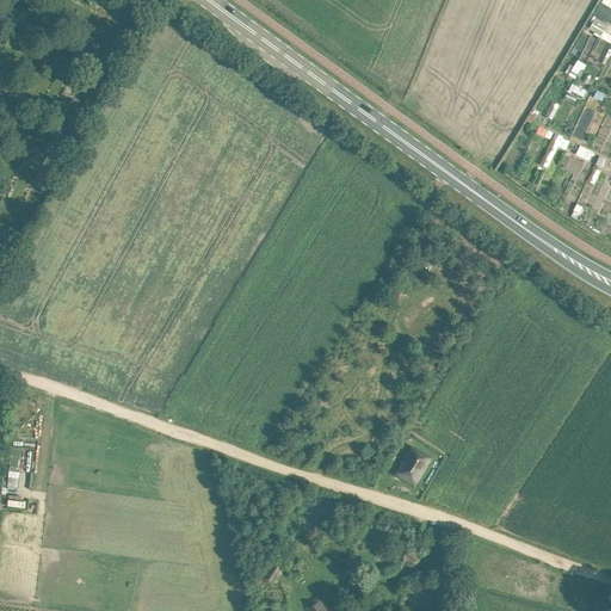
[(600,2),(593,16),(605,24),(608,22),(610,14),(610,8),(608,7),(600,2)]
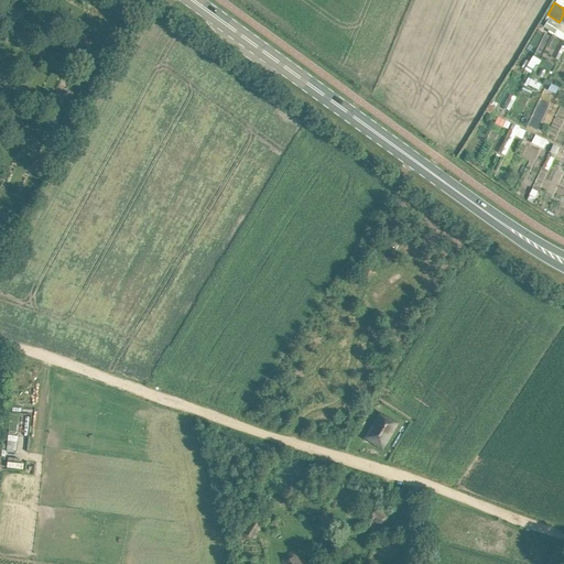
[(548,20),(543,28),(549,31),(554,34),(556,31),(559,26),(548,20)]
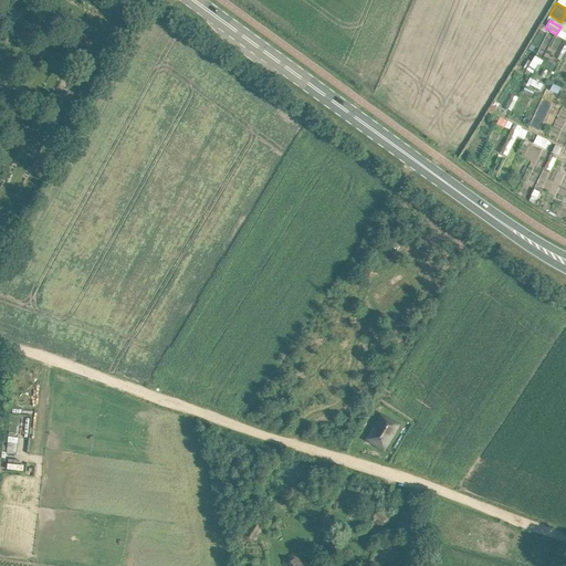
[(530,79),(526,84),(540,91),(543,85),(530,79)]
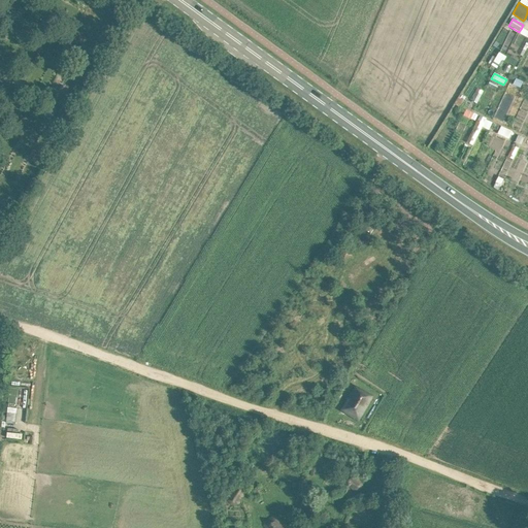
[(516,78),(514,85),(521,88),(523,81),(516,78)]
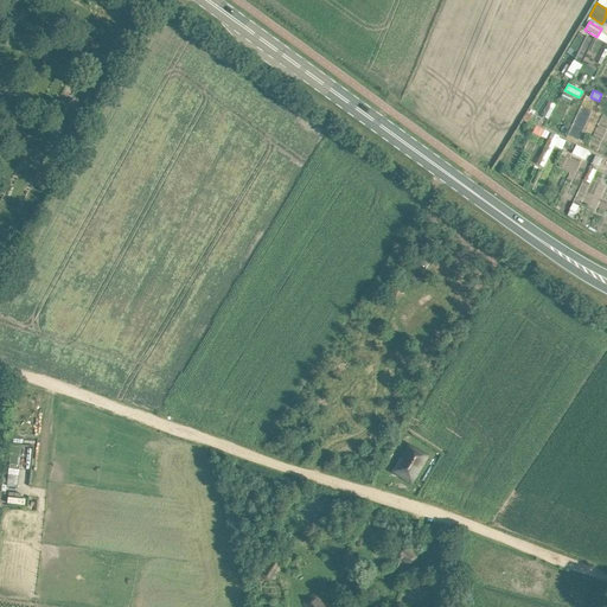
[(563,91),(560,98),(570,103),(574,97),(563,91)]
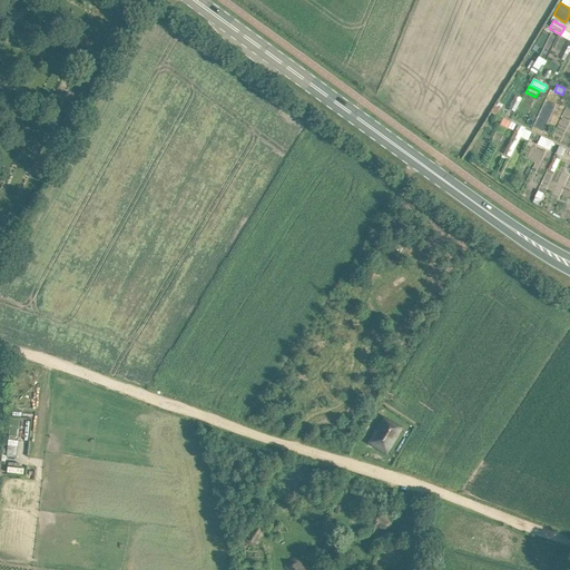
[(514,96),(508,108),(514,112),(521,99),(514,96)]
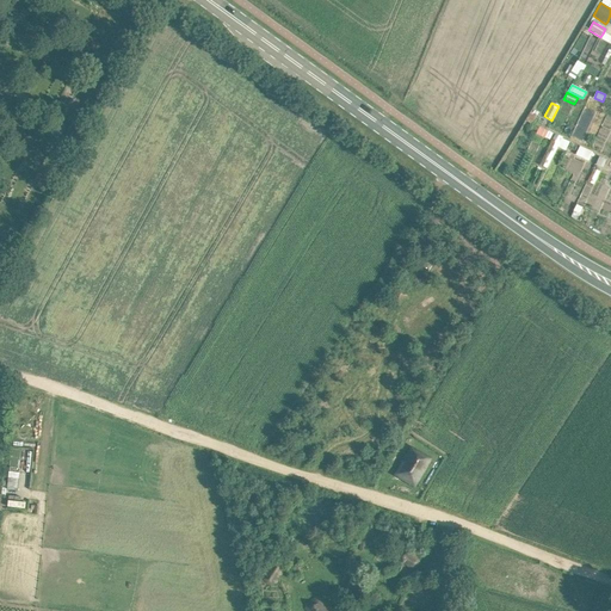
[(531,112),(525,122),(531,124),(536,115),(531,112)]
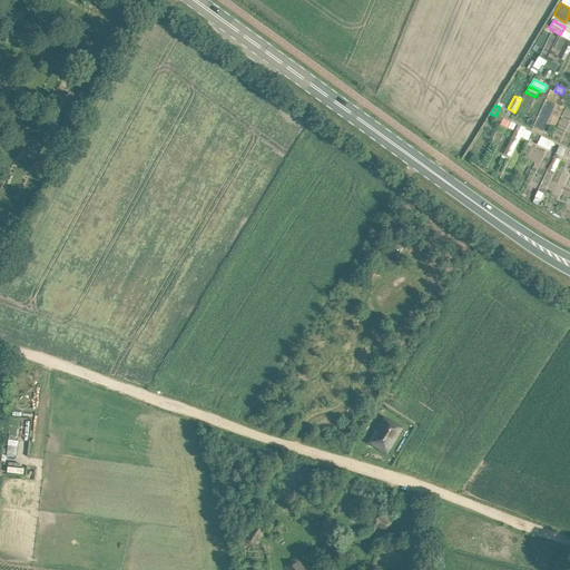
[(502,118),(499,125),(508,129),(511,123),(502,118)]
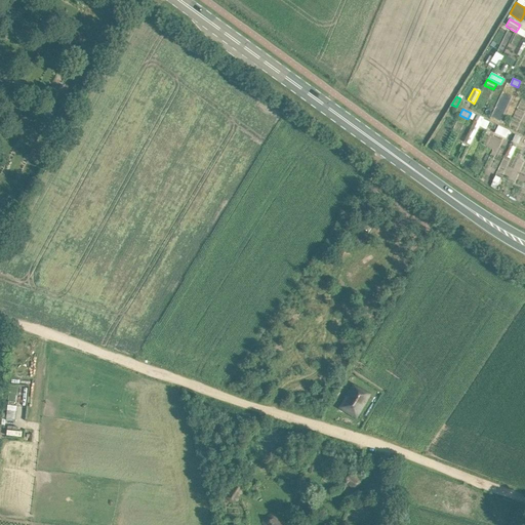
[(477,116),(463,142),(469,145),(483,119),(477,116)]
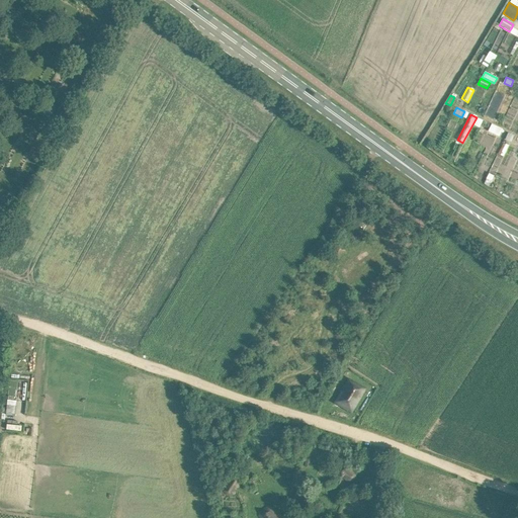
[(491,124),(488,132),(493,134),(499,137),(502,130),(491,124)]
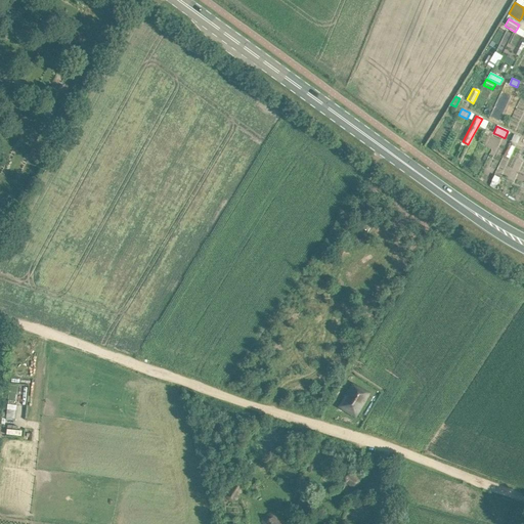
[(514,135),(511,141),(516,144),(517,141),(522,143),(523,139),(519,137),(514,135)]
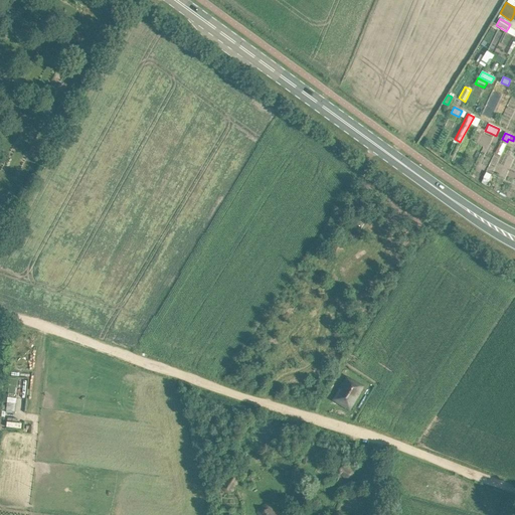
[(500,143),(495,154),(500,156),(505,145),(500,143)]
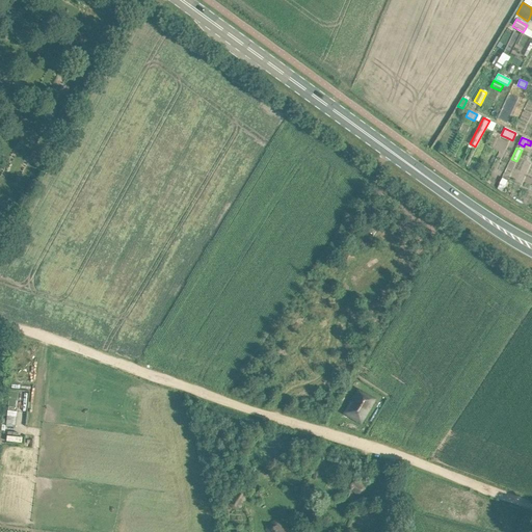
[(502,179),(497,189),(503,191),(507,181),(502,179)]
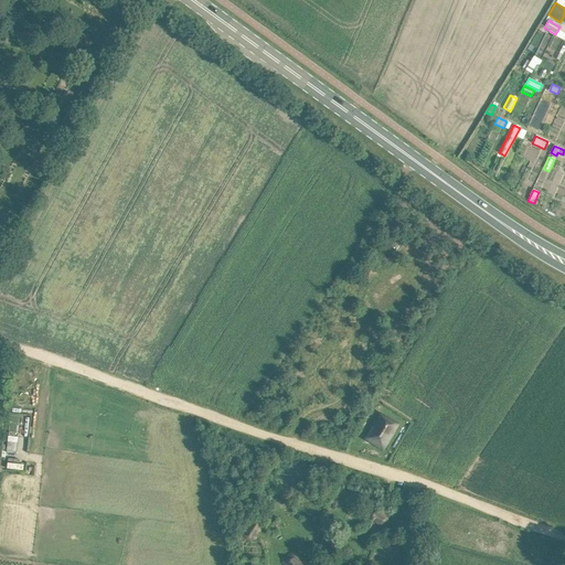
[(369,269),(363,277),(368,280),(373,273),(369,269)]
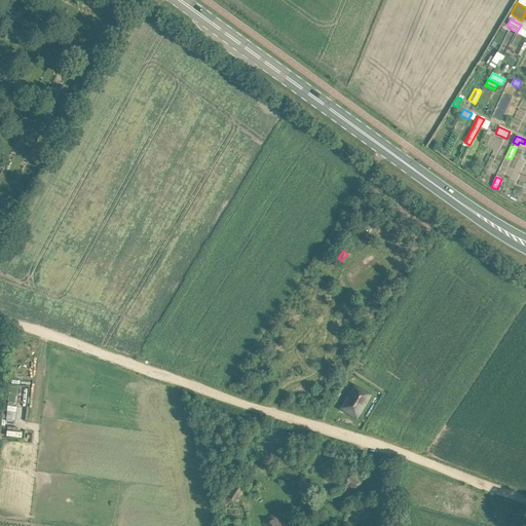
[(345,412),(357,419),(371,395),(354,385),(348,396),(340,409),(345,412)]
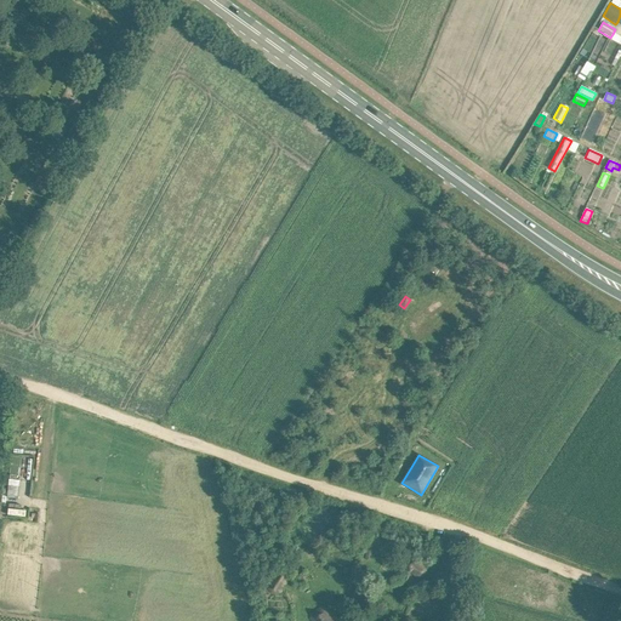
[(459,554),(450,552),(442,580),(454,585),(457,576),(451,575),(459,554)]
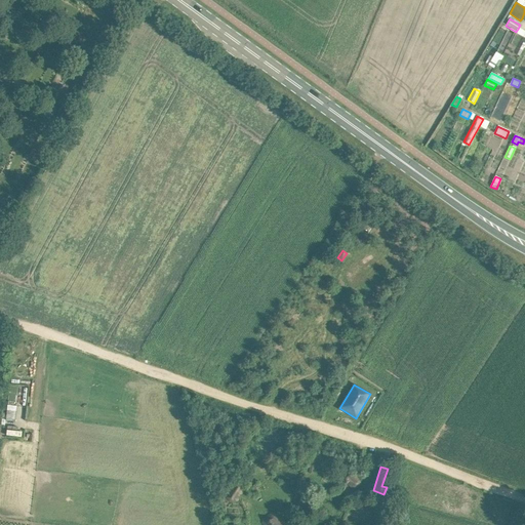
[(347,475),(344,478),(344,482),(349,486),(353,489),(358,486),(360,482),(352,475),(347,475)]
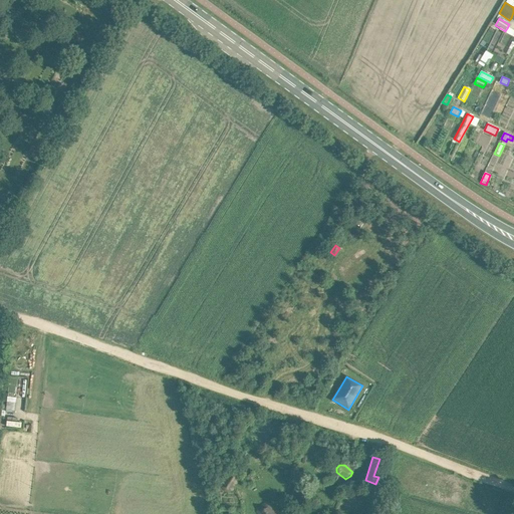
[(236,482),(229,478),(223,486),(222,489),(224,491),(228,491),(232,488),(236,482)]
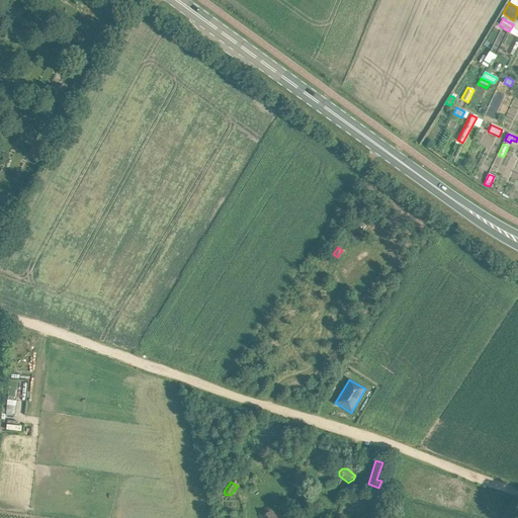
[(280,517),(270,508),(266,507),(260,514),(259,517),(280,517)]
